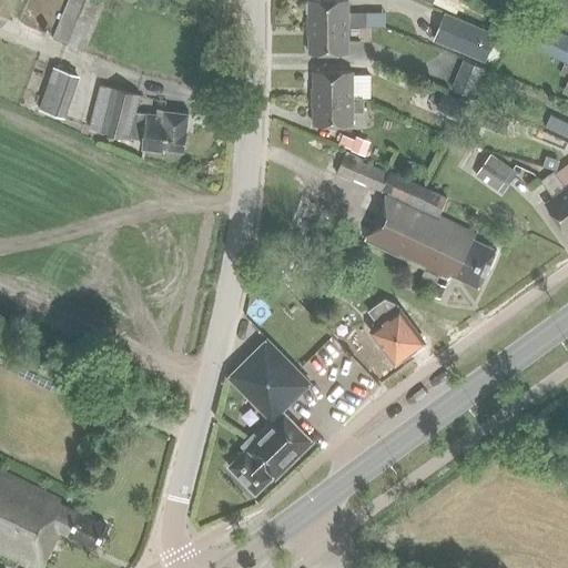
[(68,0),(52,40),(75,50),(95,0),(68,0)]
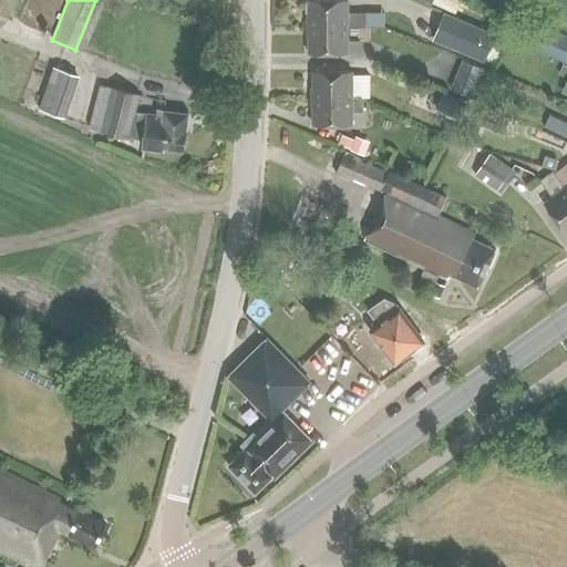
[(307,0),(308,26),(346,26),(363,27),(363,12),(346,12),(346,0),(307,0)]
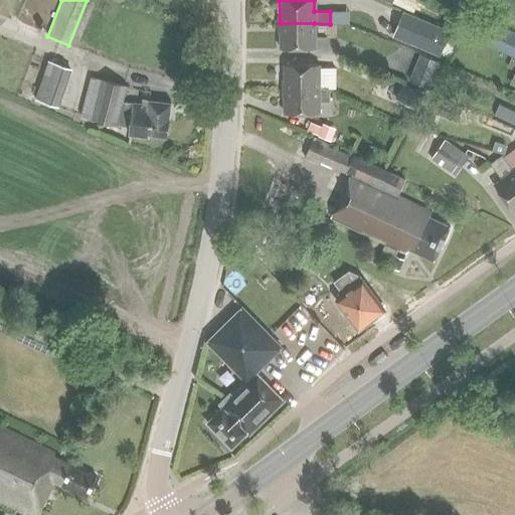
[(465,0),(463,5),(475,10),(479,0),(465,0)]
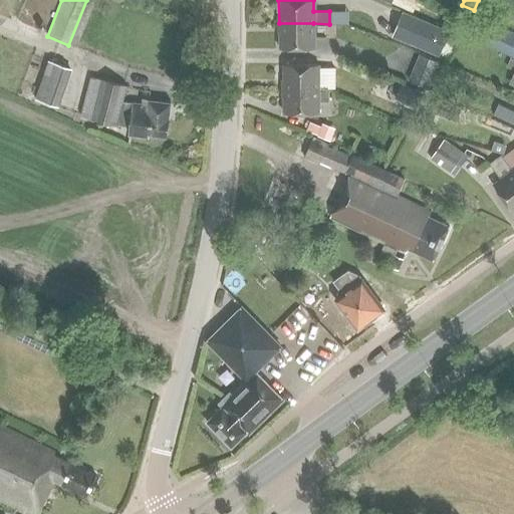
[(500,3),(499,2),(493,0),(489,0),(484,12),(494,17),(495,15),(500,3)]
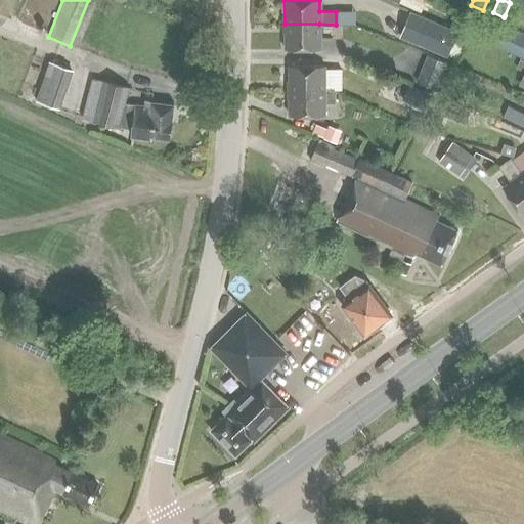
[(400,38),(446,57),(456,33),(410,13),(400,38)]
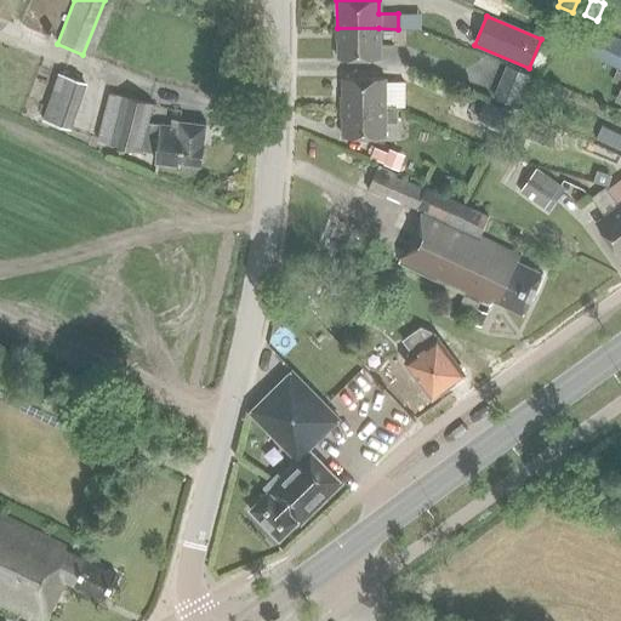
[(620,73),(620,43),(584,24),(571,49),(620,73)]
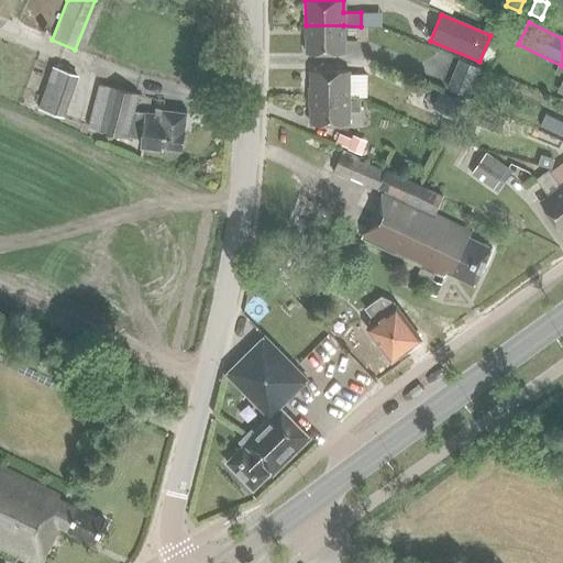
[(343,25),(306,25),(306,52),(343,52),(343,25)]
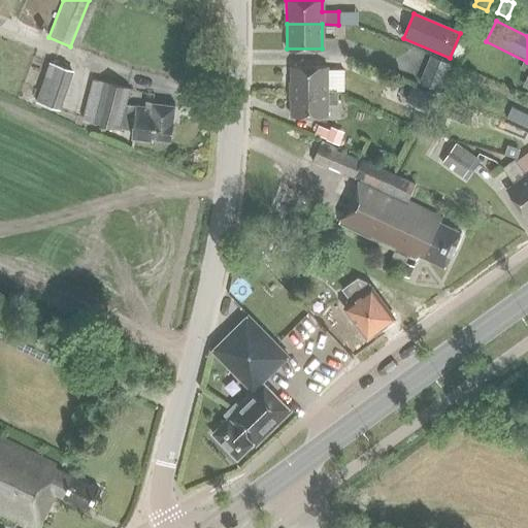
[(68,107),(77,67),(53,61),(42,101),(68,107)]
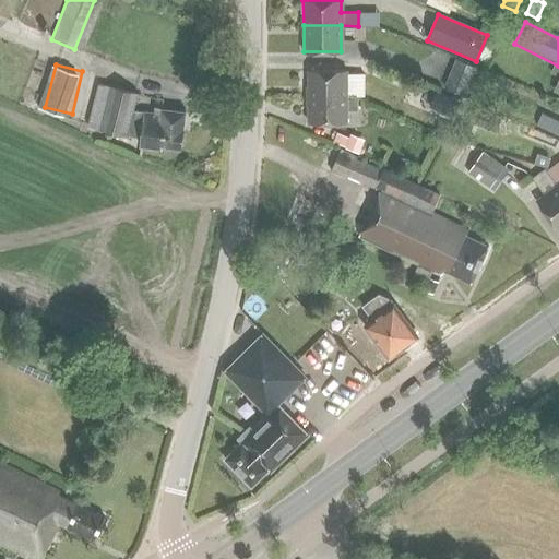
[(346,95),(346,69),(307,69),(307,95),(346,95)]
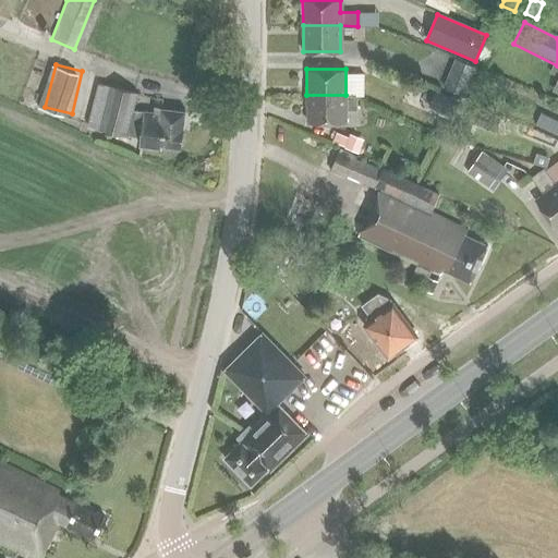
[(450,70),(443,87),(465,97),(472,80),(450,70)]
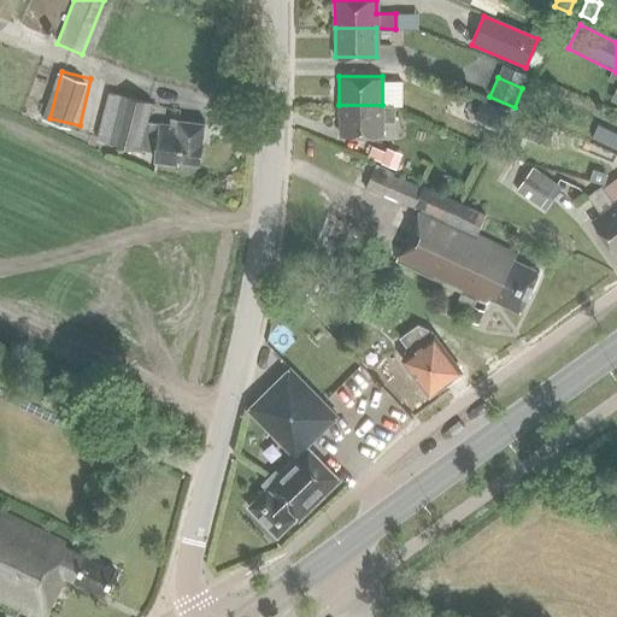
[(171,125),(147,123),(152,105),(111,93),(98,140),(139,151),(157,152),(156,162),(176,165),(178,162),(199,165),(205,124),(180,121),(172,119),(171,125)]
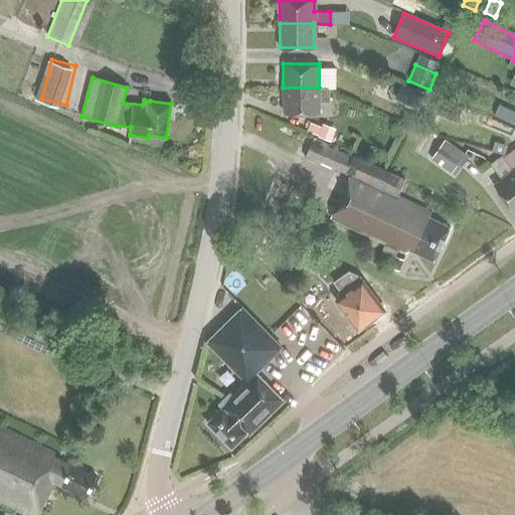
[(415,109),(422,94),(401,84),(394,100),(415,109)]
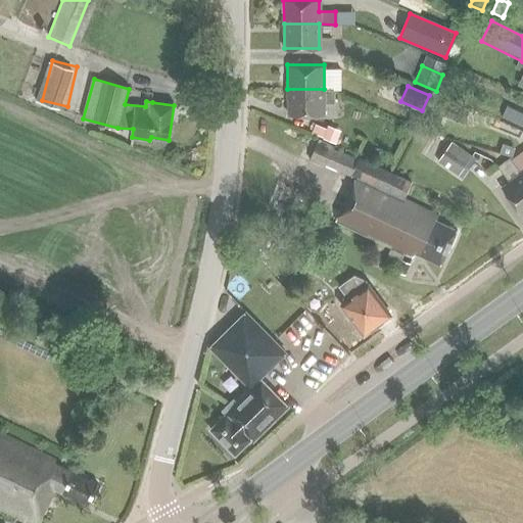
[(324,93),(324,89),(287,89),(287,114),(324,114),(324,104),(335,104),(335,93),(324,93)]
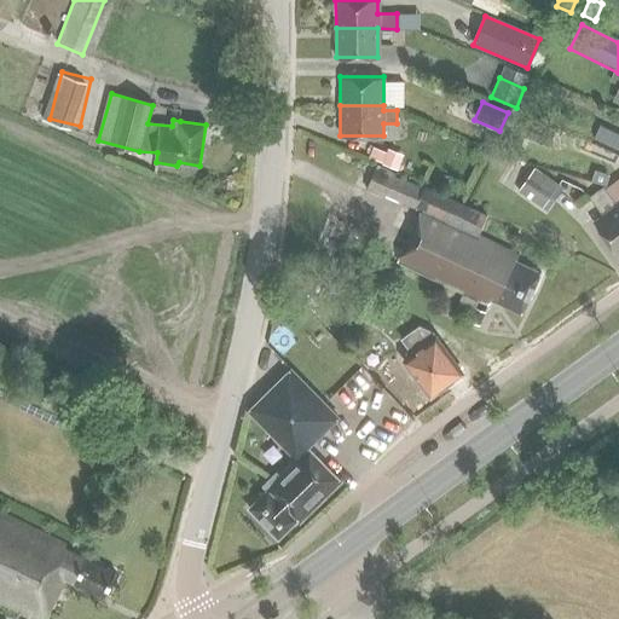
[(520,137),(548,148),(555,131),(528,119),(520,137)]
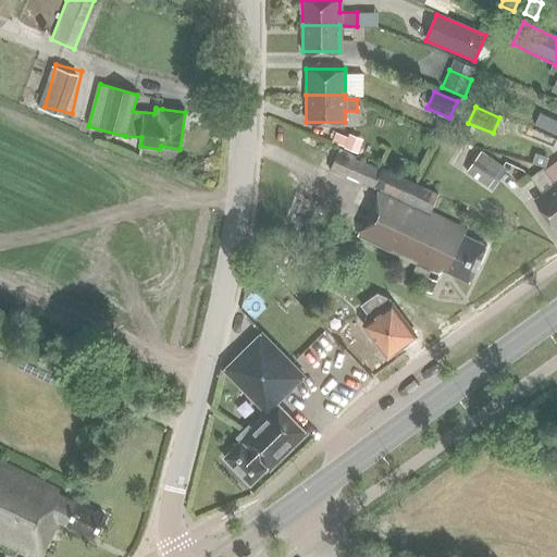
[(533,125),(545,131),(551,118),(539,112),(533,125)]
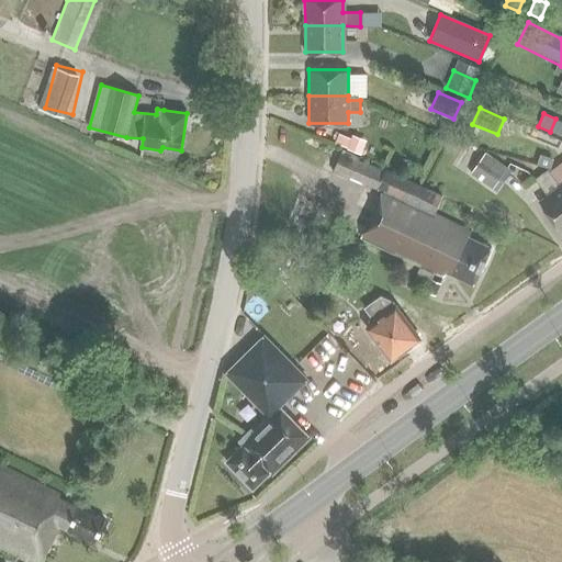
[(337,136),(334,144),(346,149),(346,150),(359,156),(364,144),(350,138),(349,141),(337,136)]
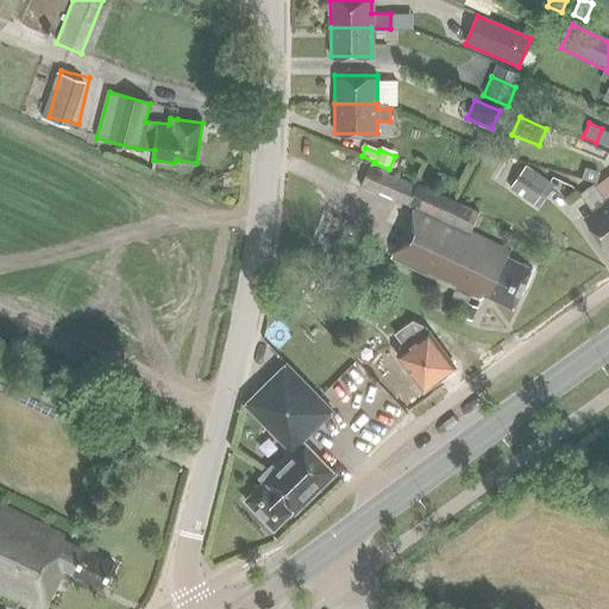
[(378,192),(413,207),(390,258),(479,300),(482,294),(513,308),(532,269),(507,257),(509,251),(470,231),(478,212),(416,182),(415,186),(368,164),(359,183),(378,192)]
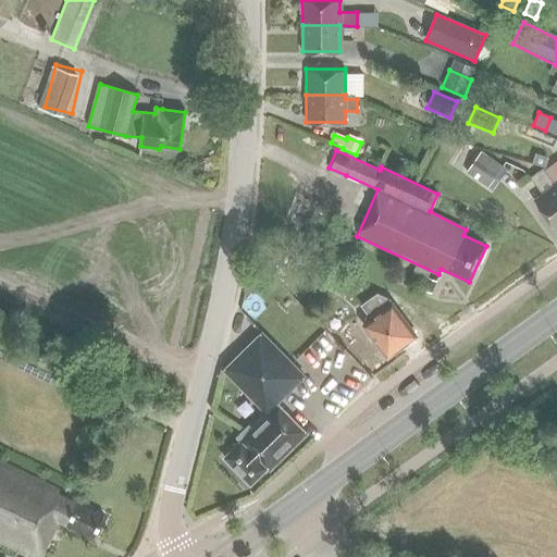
[(466,172),(465,173),(487,186),(502,165),(480,151),(466,172)]
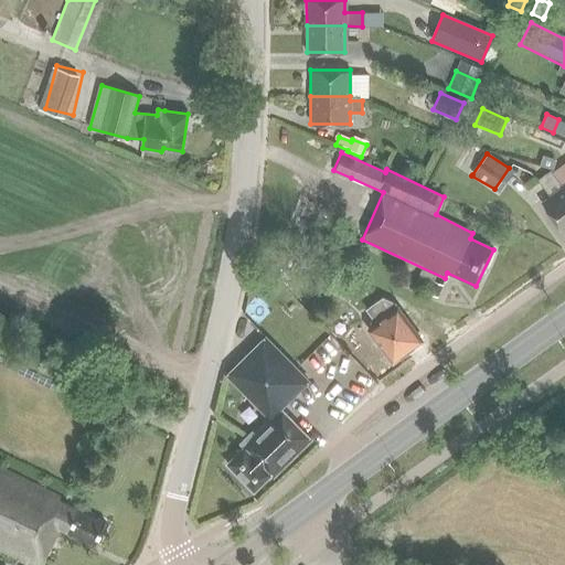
[(561,183),(560,182),(551,170),(537,180),(550,196),(541,203),(564,234),(564,233),(564,189),(563,187),(561,183)]
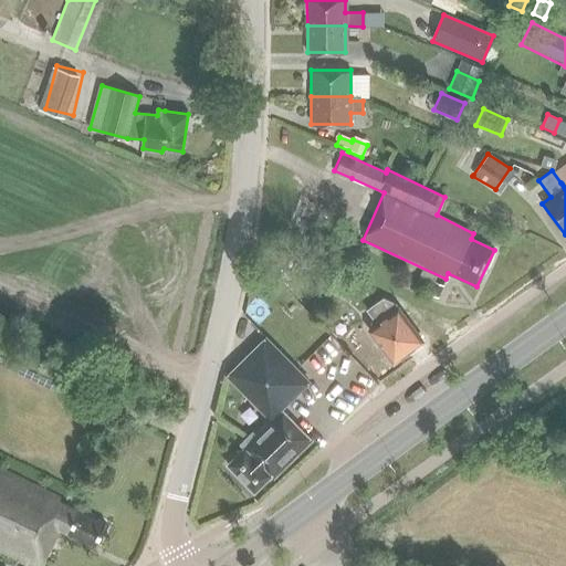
[(429,293),(438,296),(442,285),(433,282),(429,293)]
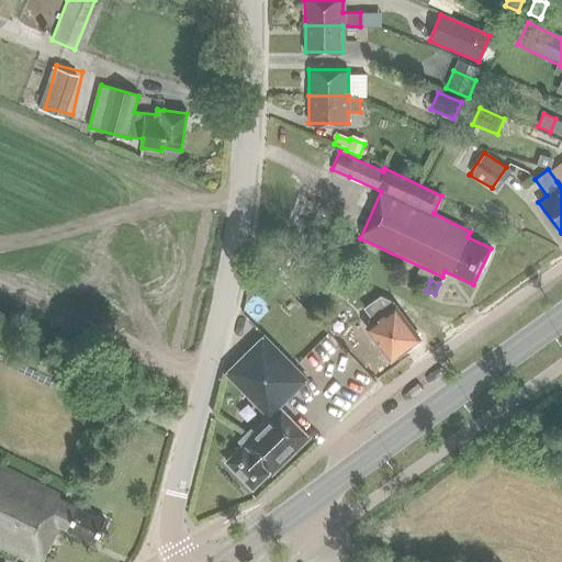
[(369,334),(371,337),(374,338),(391,360),(418,338),(396,307),(393,302),(380,295),(364,307),(374,322),(367,327),(369,330),(369,334)]
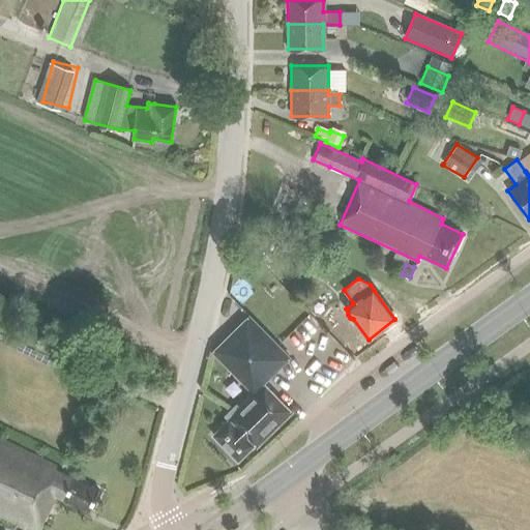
[(289,357),(248,316),(212,352),(252,392),(227,417),(229,419),(212,436),(238,461),(254,445),(256,447),(292,412),(264,382),(289,357)]
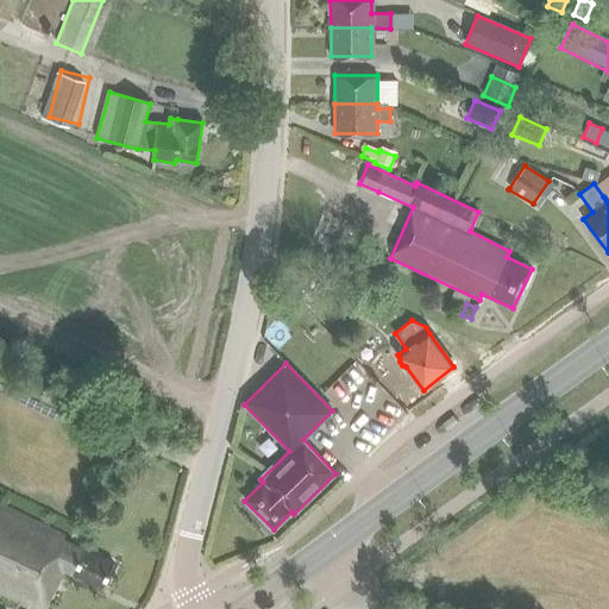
[(0,592),(33,608),(43,608),(62,569),(101,588),(113,564),(62,539),(63,534),(0,503),(0,592)]
